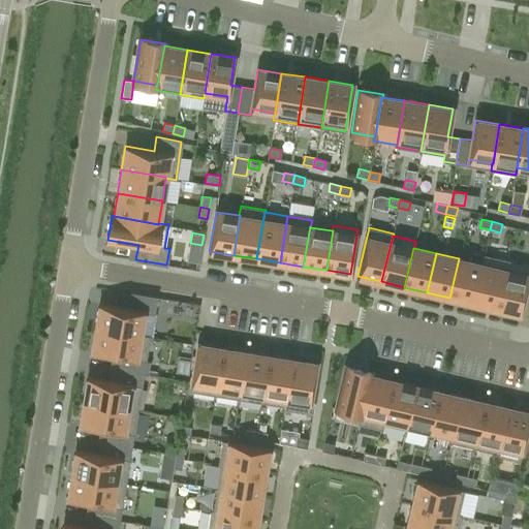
[(481,265),(472,303),(496,308),(507,259),(484,254),(481,263),(481,265)]
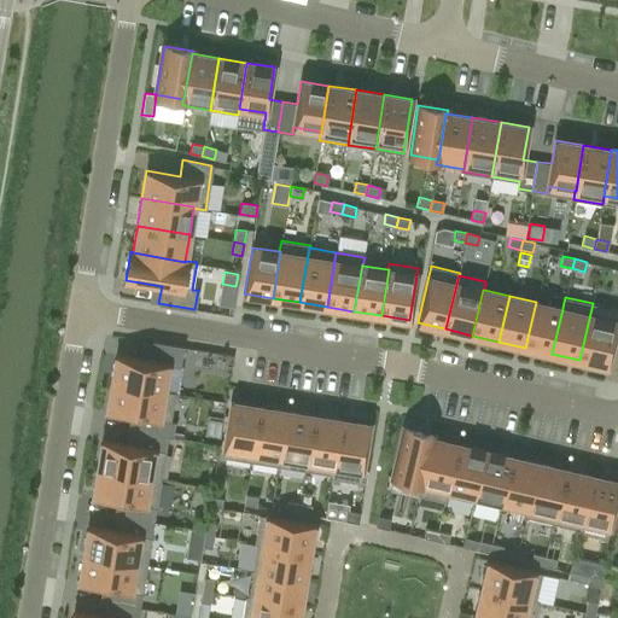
[(525,348),(552,354),(563,309),(563,308),(536,302),(525,348)]
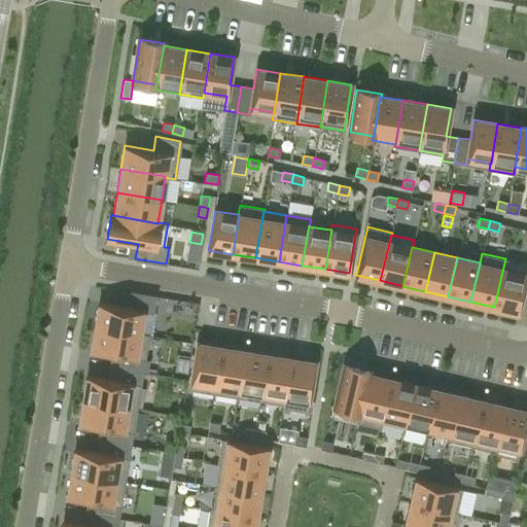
[(523,289),(526,290),(526,264),(505,258),(494,307),(518,313),(523,289)]
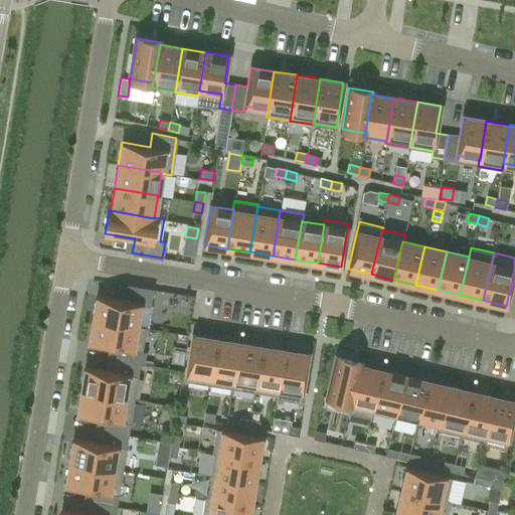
[(97,296),(93,319),(136,327),(136,326),(140,304),(149,305),(152,289),(127,285),(125,301),(97,296)]
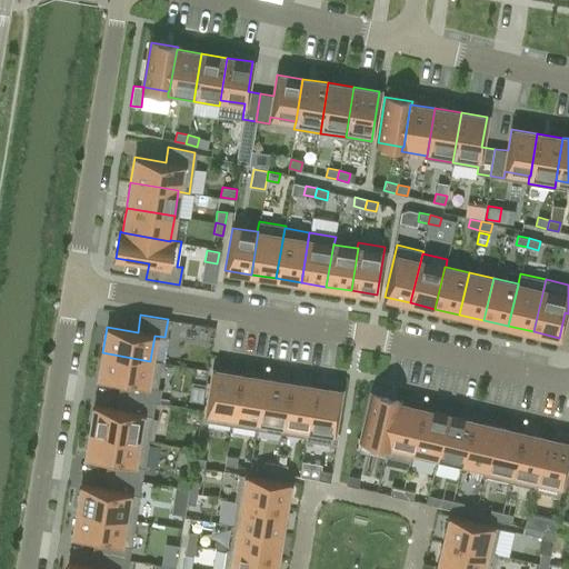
[(102,352),(98,379),(129,383),(127,398),(128,398),(155,402),(159,402),(161,389),(157,388),(161,361),(150,360),(150,361),(102,352)]
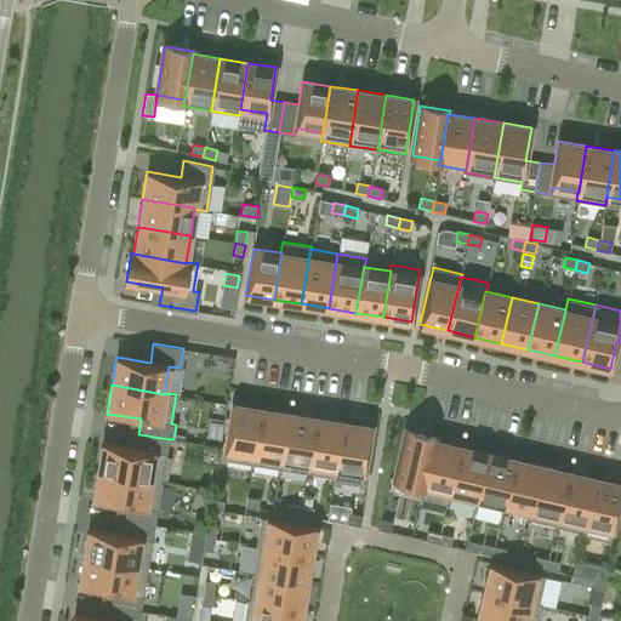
[(223,459),(252,463),(261,409),(233,404),(223,459)]
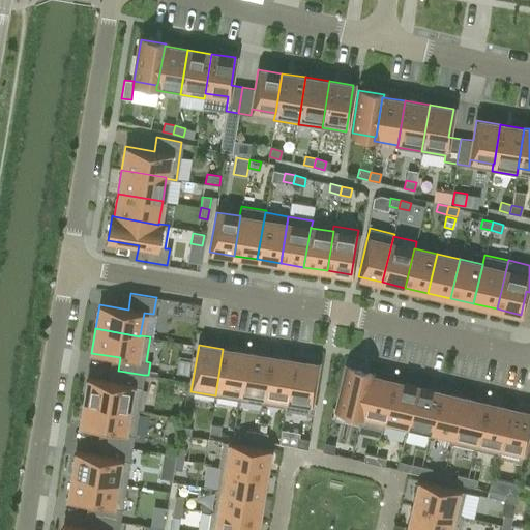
[(215,395),(238,400),(246,352),(223,349),(215,395)]
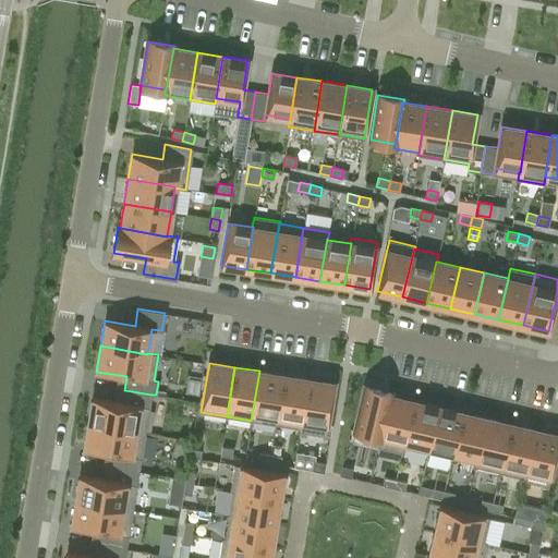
[(251,421),(276,424),(283,375),(259,371),(251,421)]
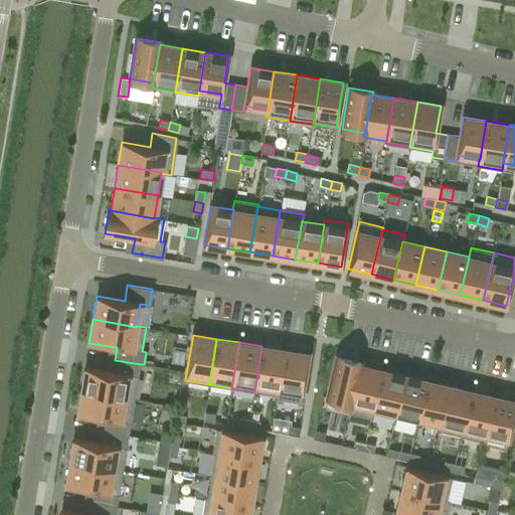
[(254,391),(276,395),(277,395),(285,350),(262,346),(254,391)]
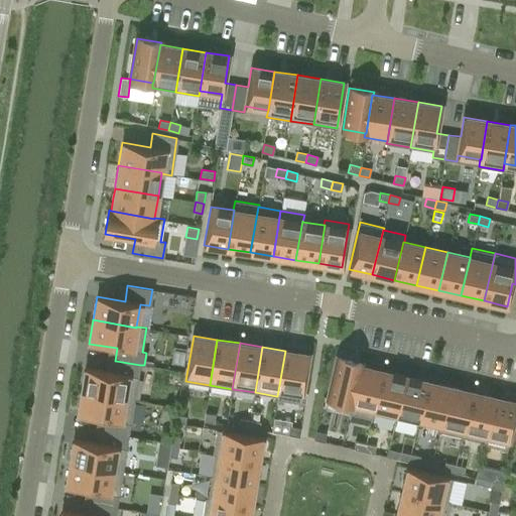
[(308,355),(285,351),(277,396),(276,396),(276,398),(300,402),(308,355)]
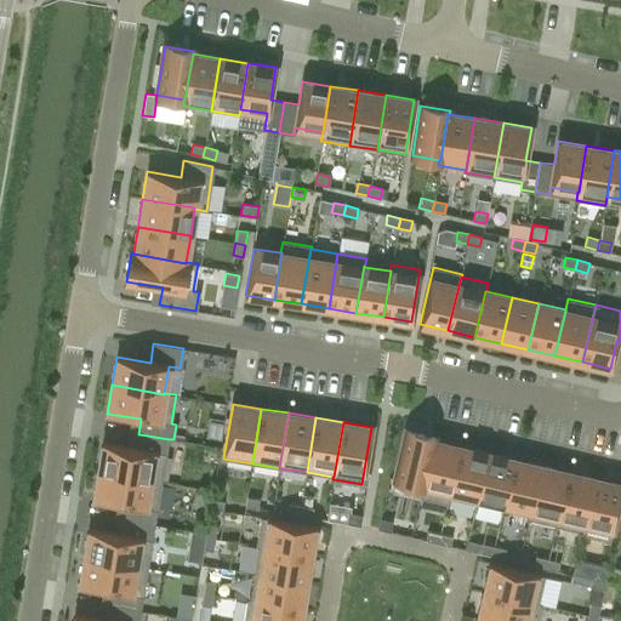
[(394,479),(422,485),(423,485),(433,440),(434,440),(436,437),(406,431),(394,479)]
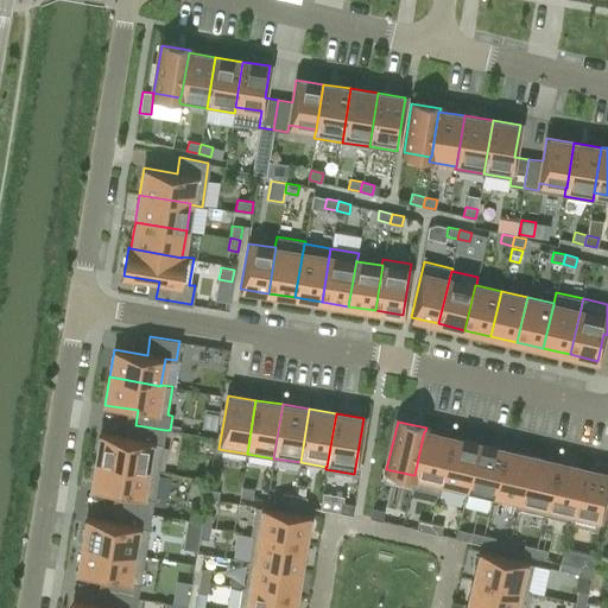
[(100,434),(96,462),(158,472),(165,430),(137,425),(135,425),(133,439),(100,434)]
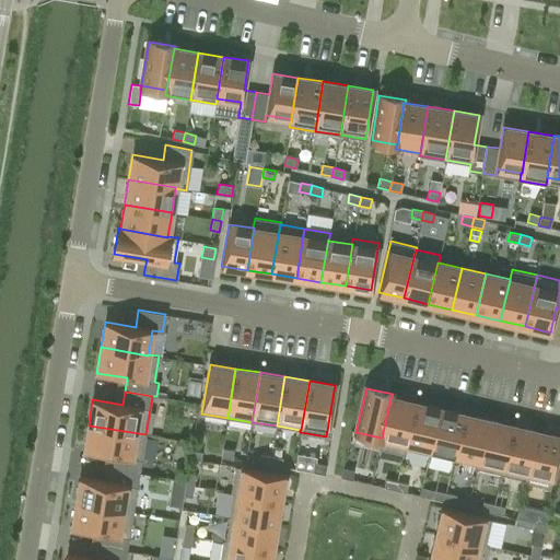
[(404,454),(406,448),(405,448),(416,403),(392,397),(391,397),(382,438),(381,438),(377,447),(404,454)]
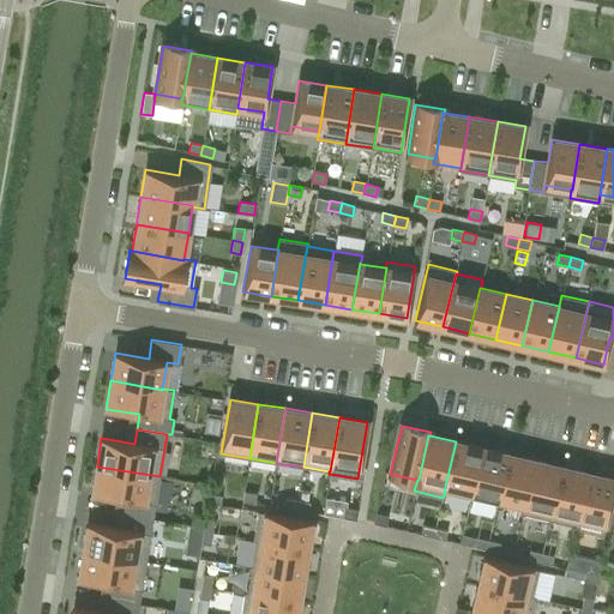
[(444,492),(445,492),(470,498),(482,447),(456,441),(444,492)]
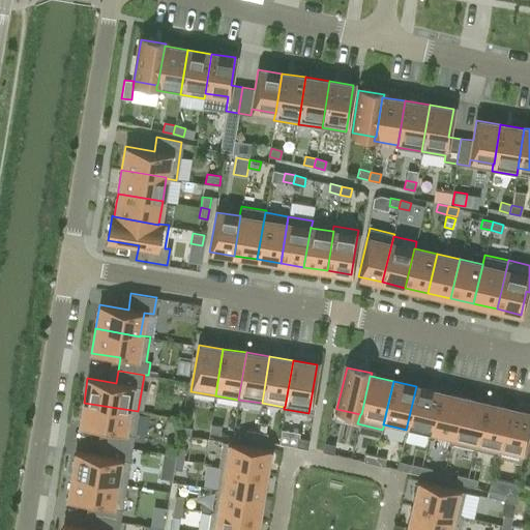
[(430,436),(431,431),(430,431),(439,391),(416,386),(406,430),(430,436)]
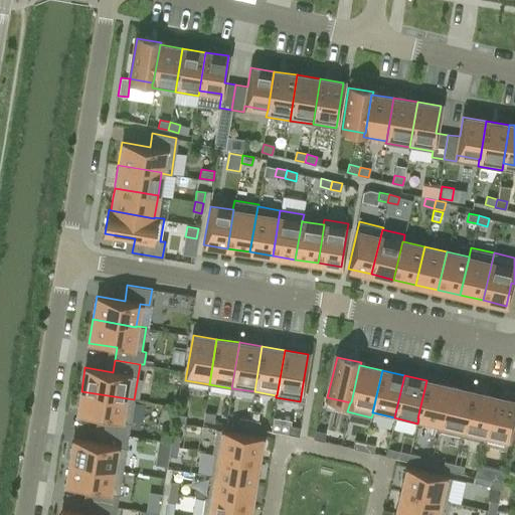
[(417,418),(418,418),(439,423),(440,423),(449,385),(426,380),(417,418)]
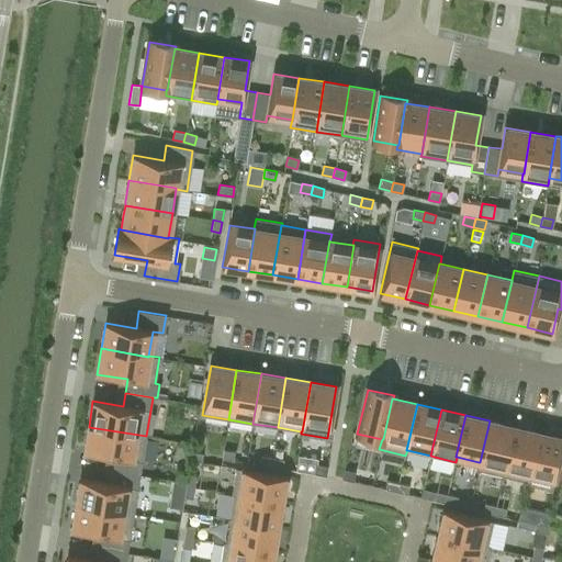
[(478,467),(503,473),(514,427),(490,420),(480,462),(479,462),(478,467)]
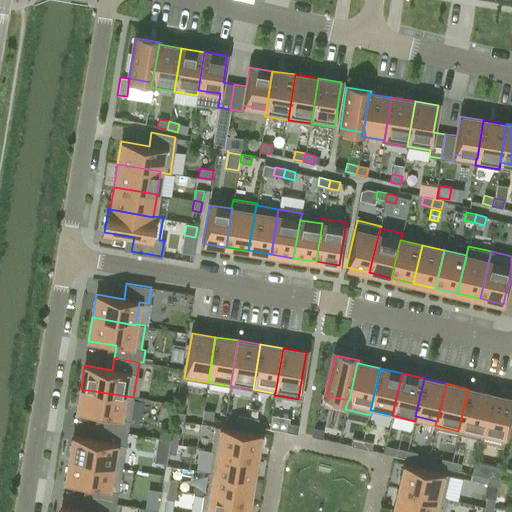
[(81,389),(77,412),(104,416),(102,429),(127,433),(133,397),(81,389)]
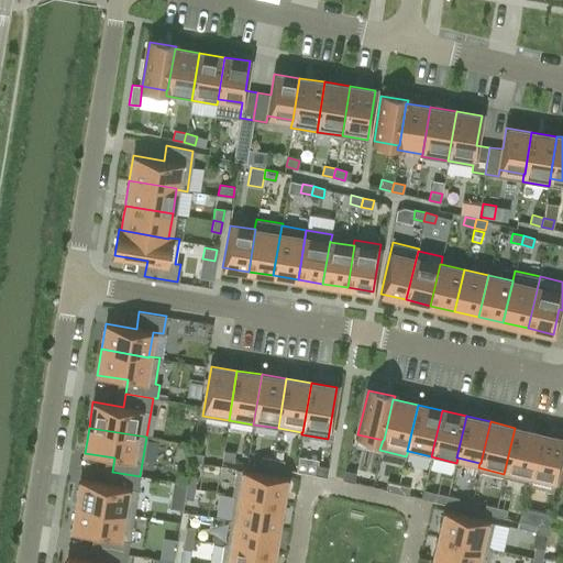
[(515,428),(504,474),(528,479),(539,433),(515,428)]
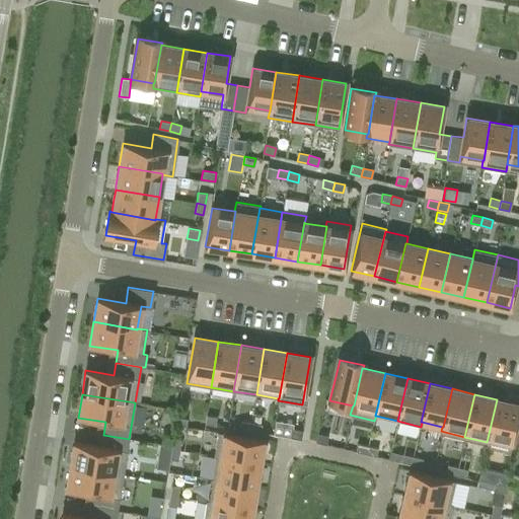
[(518,411),(518,403),(497,399),(487,442),(486,447),(509,452),(518,411)]
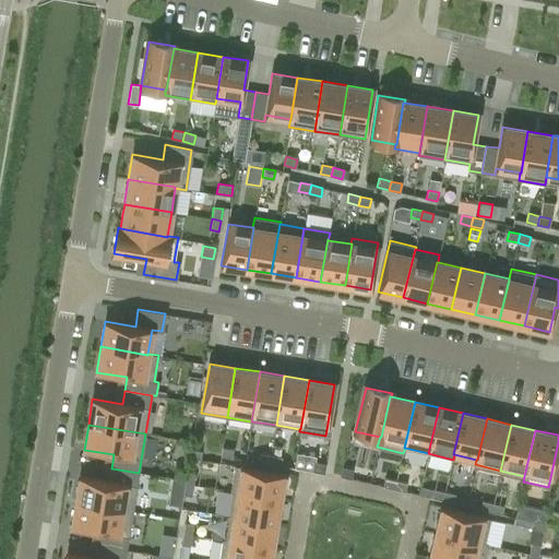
[(222,448),(221,456),(232,458),(233,449),(222,448)]
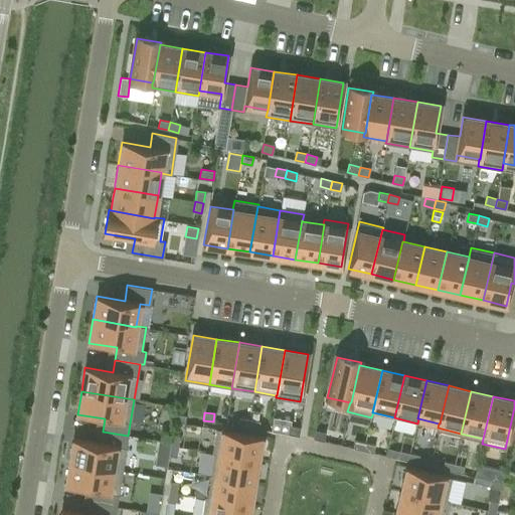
[(186,415),(175,413),(174,421),(184,423),(186,415)]
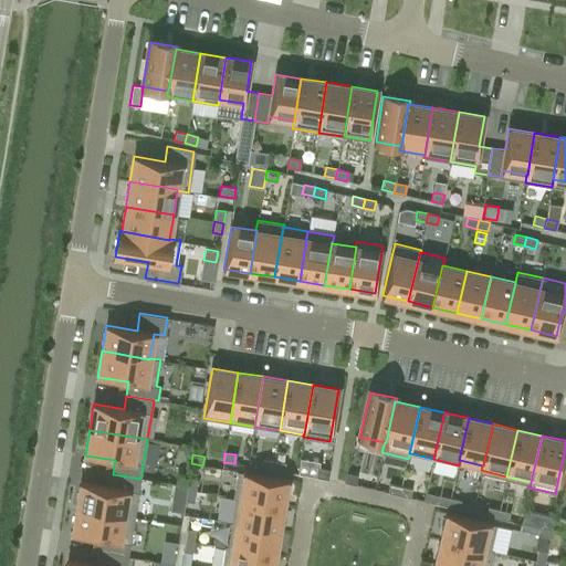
[(263,459),(261,468),(272,470),(274,461),(263,459)]
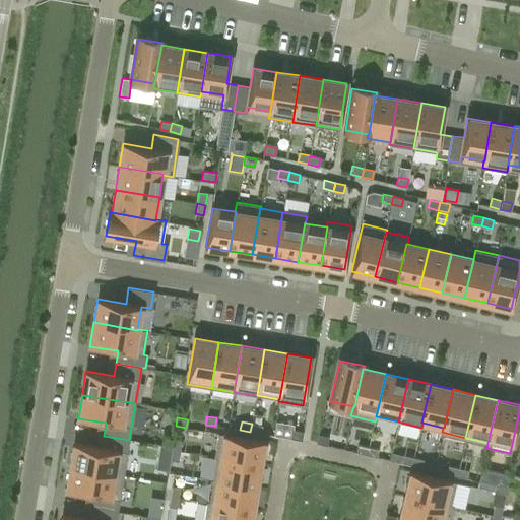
[(252,424),(250,432),(261,434),(262,426),(252,424)]
